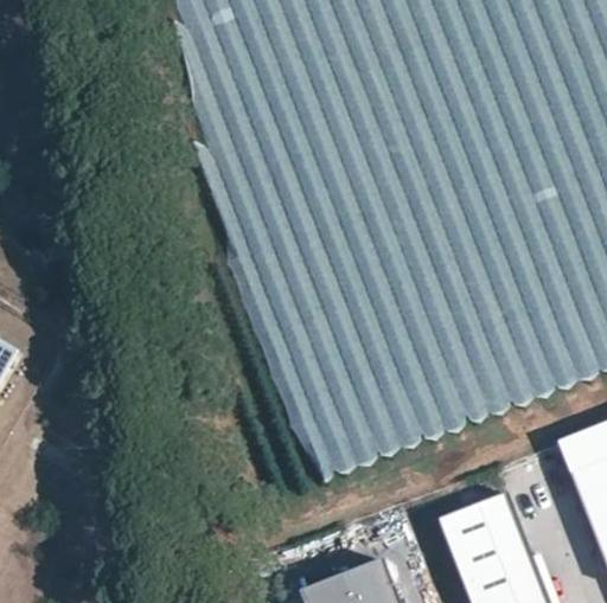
[(261,334),(312,473),(606,366),(606,271),(497,274),(530,262),(468,263),(454,268),(434,269),(408,277),(368,278),(369,322),(291,324),(291,320),(261,321),(261,334)]
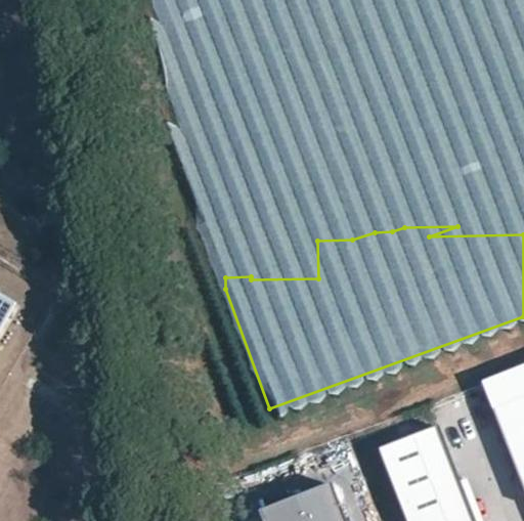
[(22,307),(0,294),(0,303),(11,309),(22,307)]
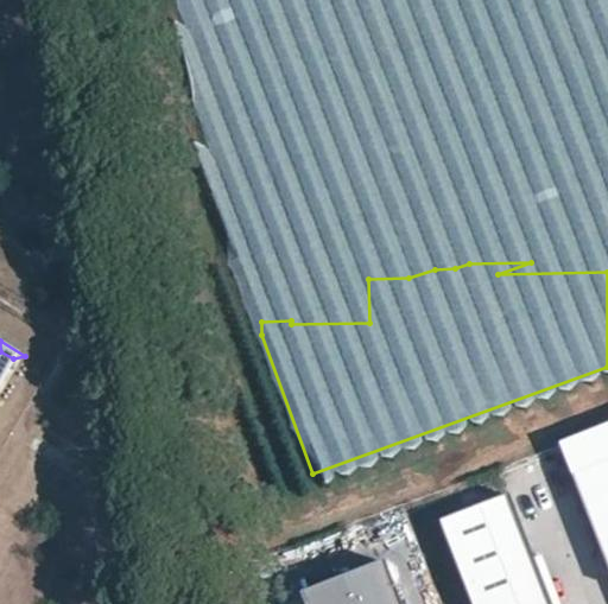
[(0,381),(13,358),(0,351),(0,381)]
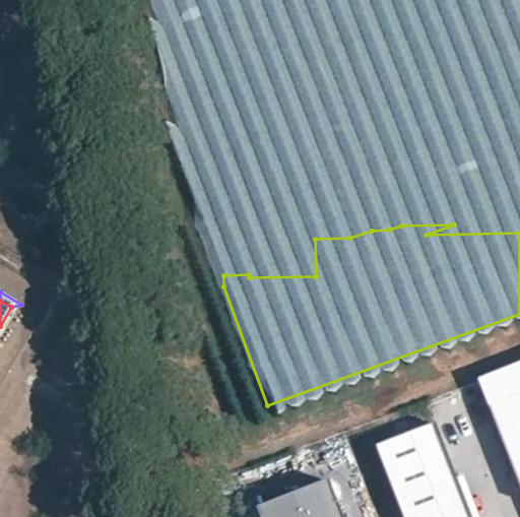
[(0,341),(21,305),(11,307),(0,326),(0,341)]
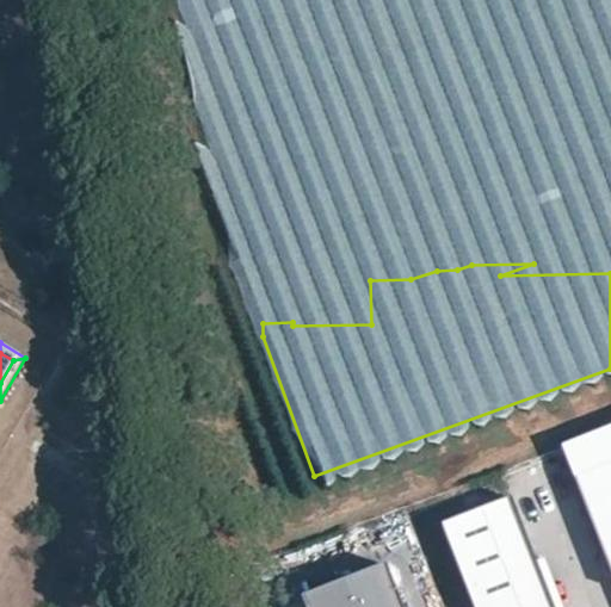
[(610,450),(571,466),(610,569),(610,450)]
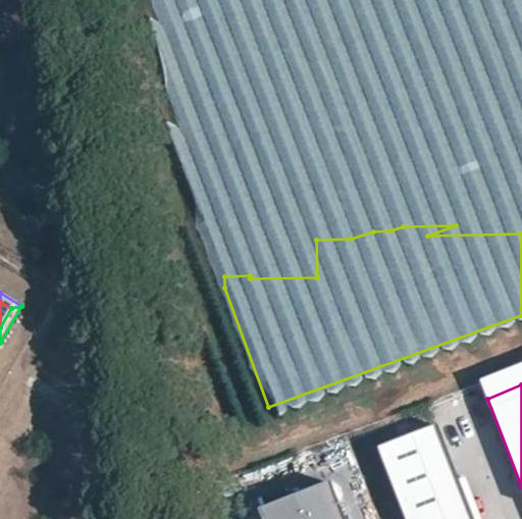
[(474,518),(436,421),(376,445),(405,518),(474,518)]
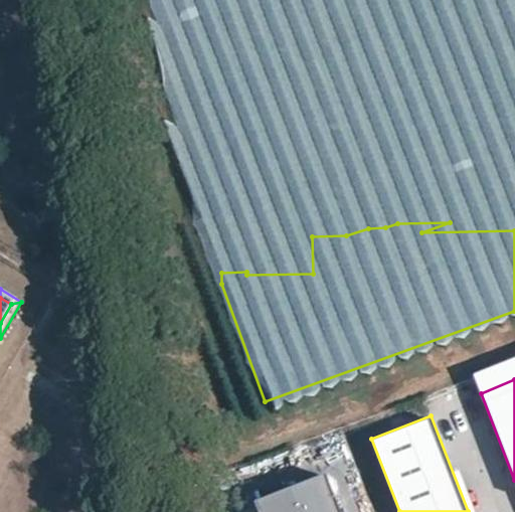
[(338,511),(323,472),(251,501),(255,511),(338,511)]
